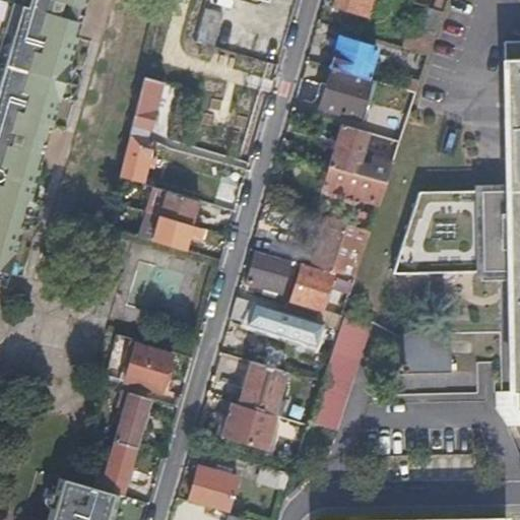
[(23,0),(0,78),(0,266),(15,271),(98,0),(23,0)]
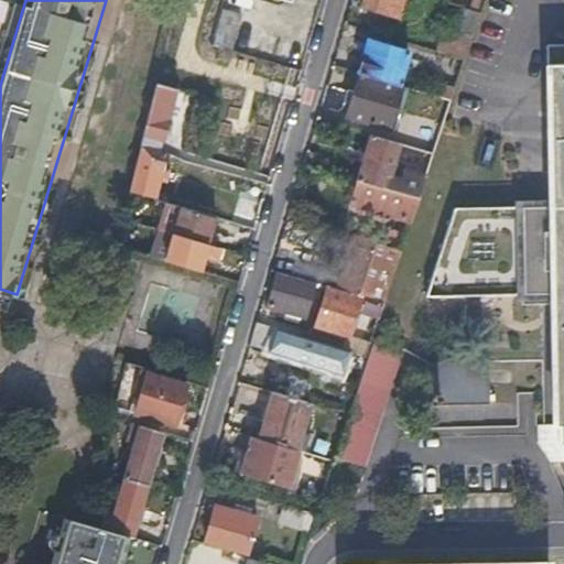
[(361,0),(361,4),(399,15),(402,7),(413,10),(414,0),(420,0),(421,0),(361,0)]
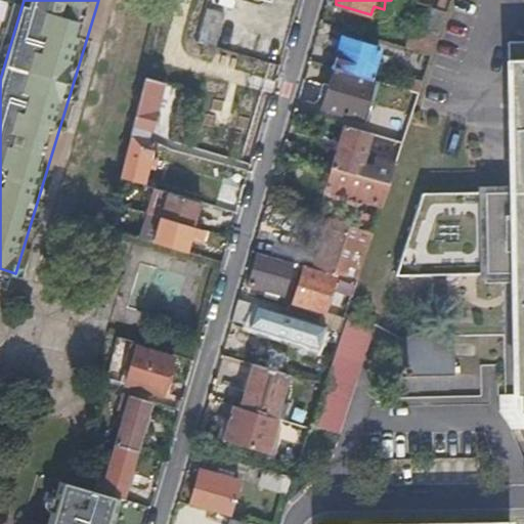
[(431,53),(445,9),(422,2),(420,8),(428,10),(420,36),(411,33),(408,46),(418,49),(431,53)]
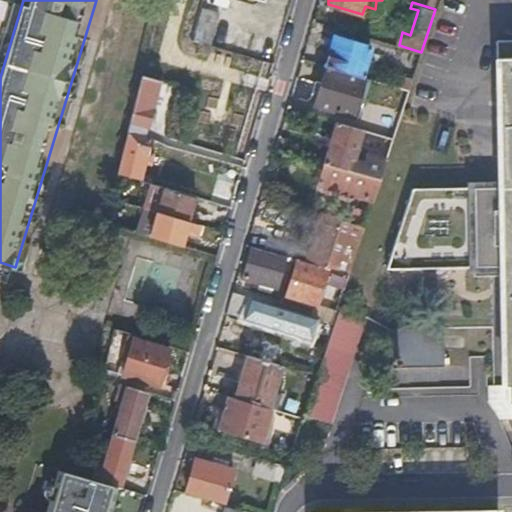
[(193,40),(209,45),(218,10),(202,6),(193,40)]
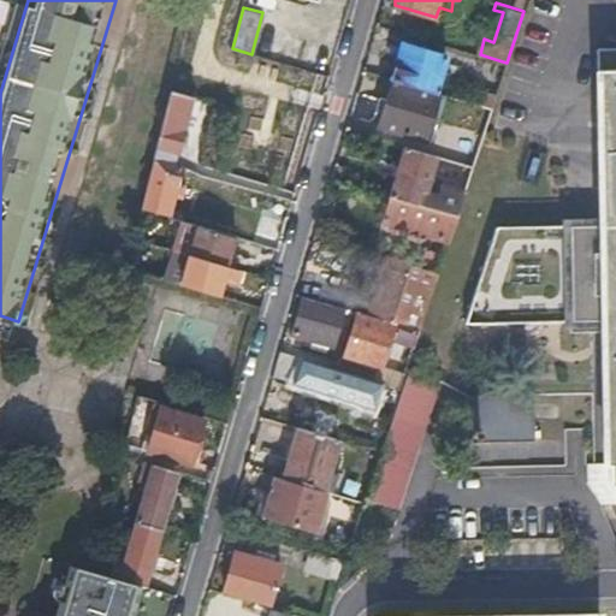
[(404,43),(394,80),(437,93),(448,57),(404,43)]
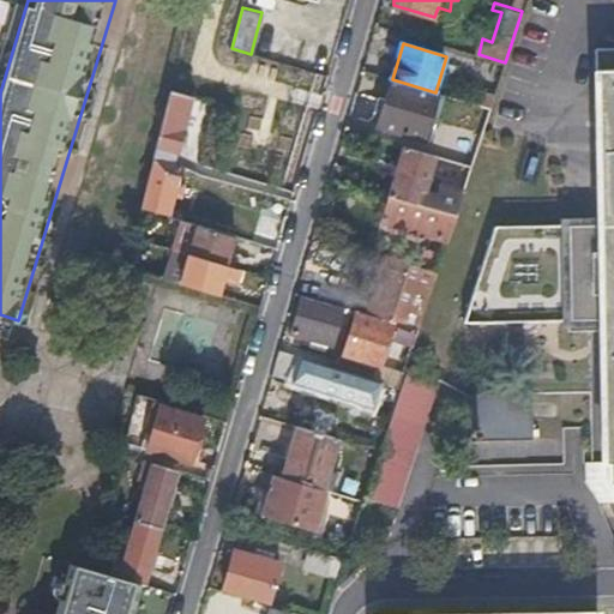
[(613,46),(594,47),(597,188),(597,222),(493,224),(463,320),(567,319),(567,329),(605,327),(605,461),(613,461),(613,46)]
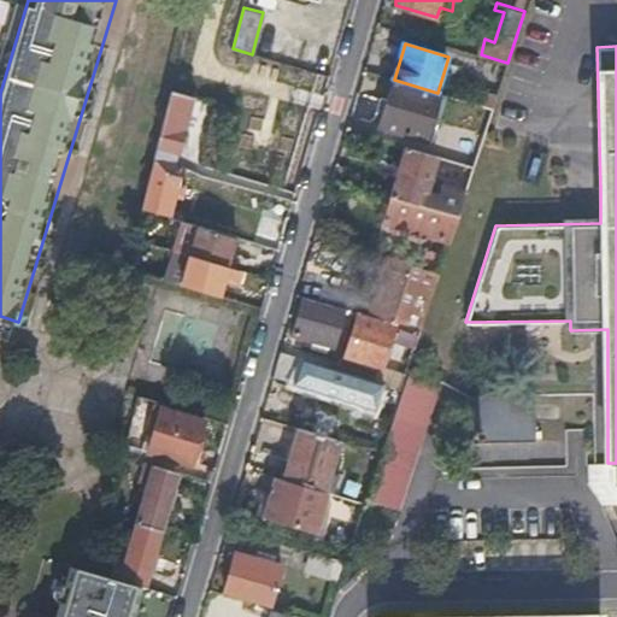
[(438,93),(394,80),(380,125),(427,140),(432,122),(440,124),(448,97),(438,93)]
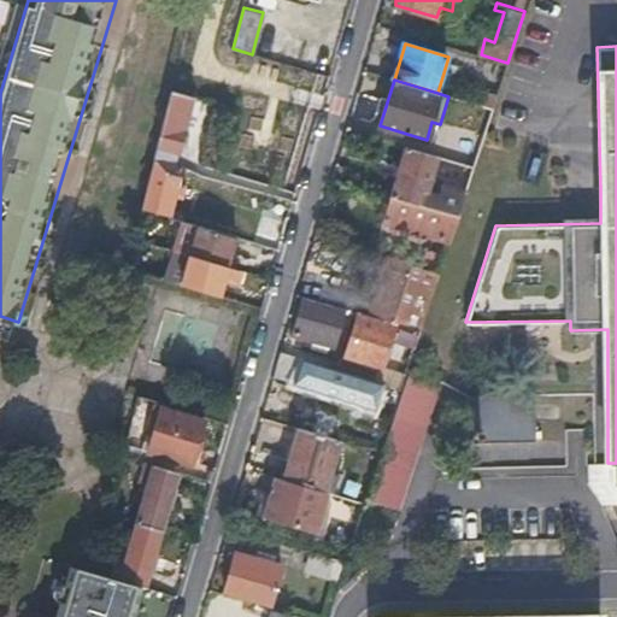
[(193,97),(169,90),(140,207),(168,213),(181,164),(175,163),(193,97)]
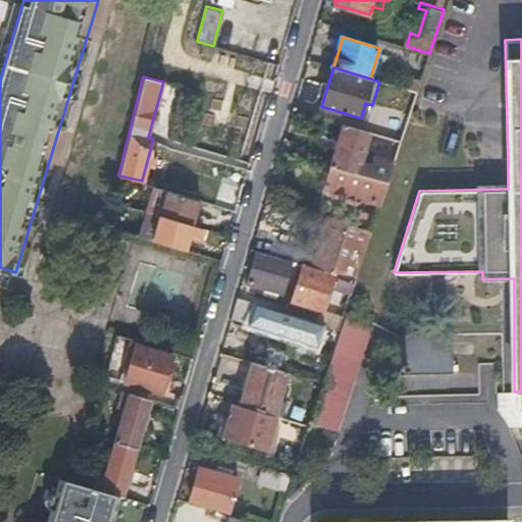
[(401,140),(416,92),(407,90),(392,138),(401,140)]
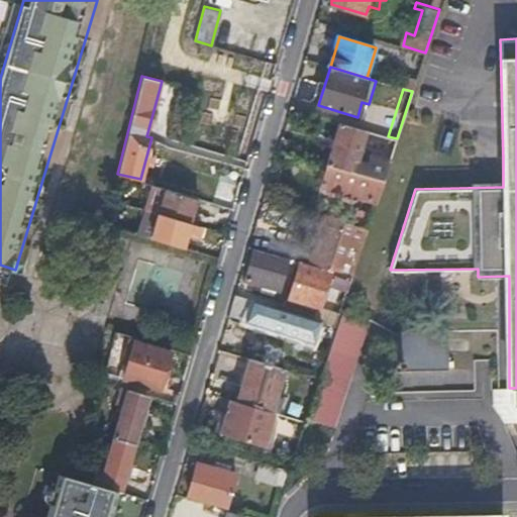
[(358,146),(364,129),(338,121),(326,163),(359,173),(376,178),(384,180),(385,176),(390,160),(369,153),(357,150),(358,146)]
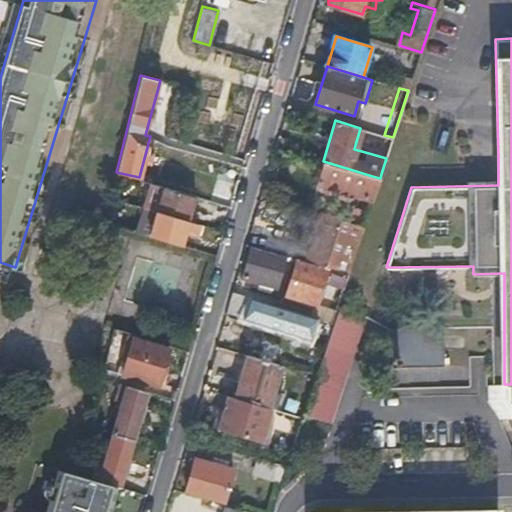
[(373,200),(380,178),(372,176),(356,171),(323,161),(317,183),(373,200)]
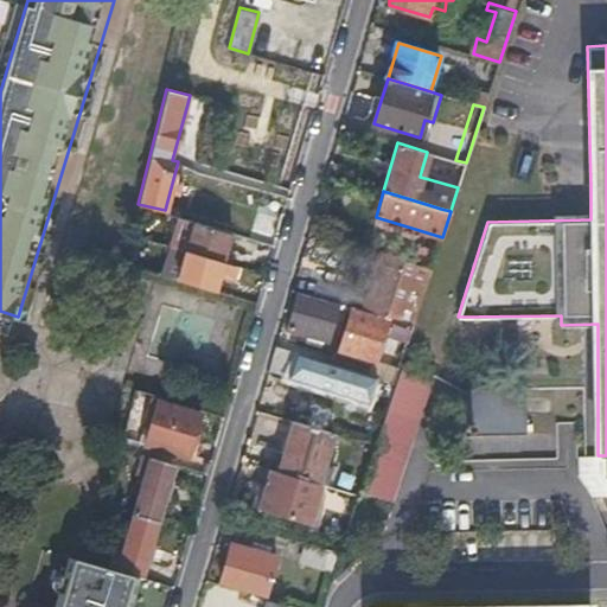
[(163,273),(166,274),(216,289),(219,275),(227,254),(232,232),(196,221),(191,237),(187,250),(180,248),(171,244),(163,273)]
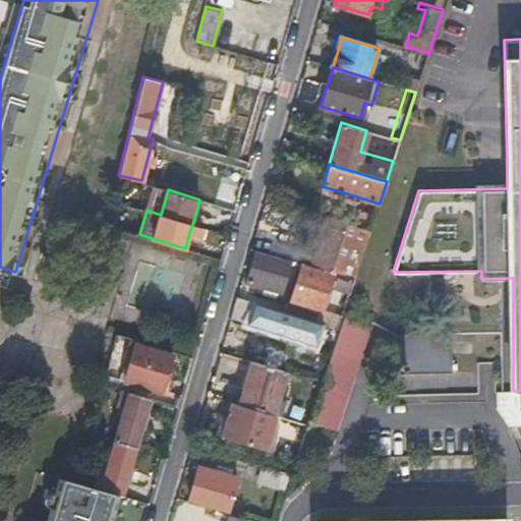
[(161,215),(164,204),(159,201),(155,213),(161,215)]
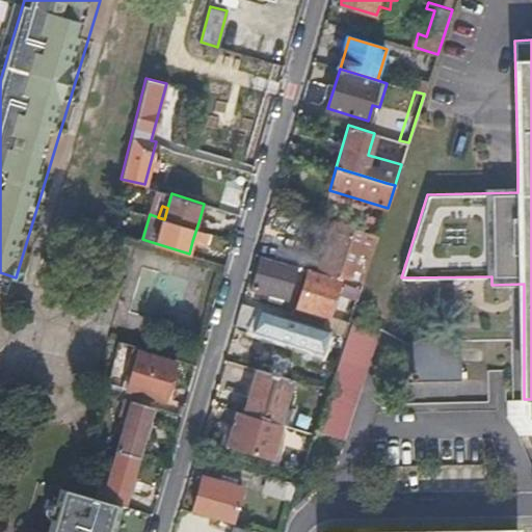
[(378,235),(383,217),(372,214),(365,216),(360,229),(378,235)]
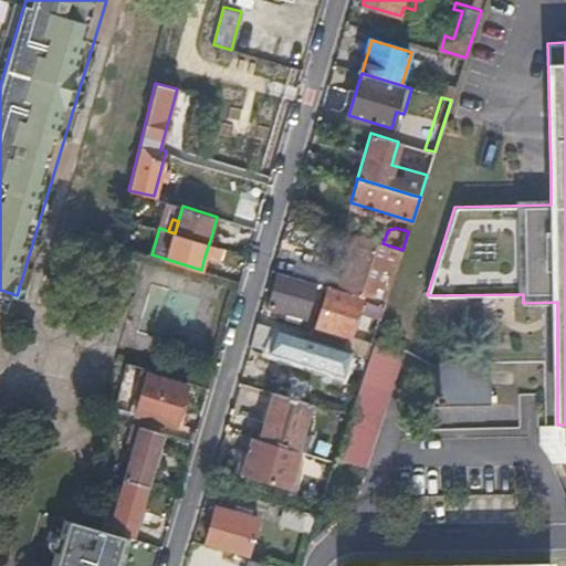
[(338,290),(385,304),(402,250),(383,243),(355,236),(348,259),(346,264),(342,280),(338,290)]
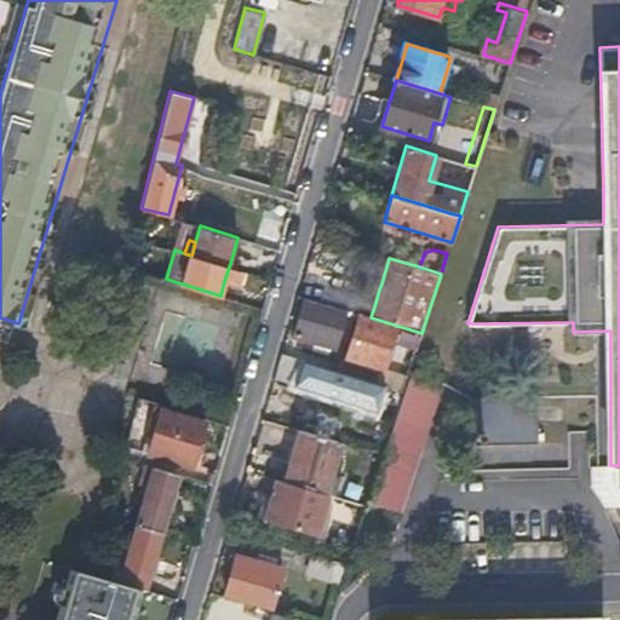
[(237,262),(231,259),(224,281),(231,282),(237,262)]
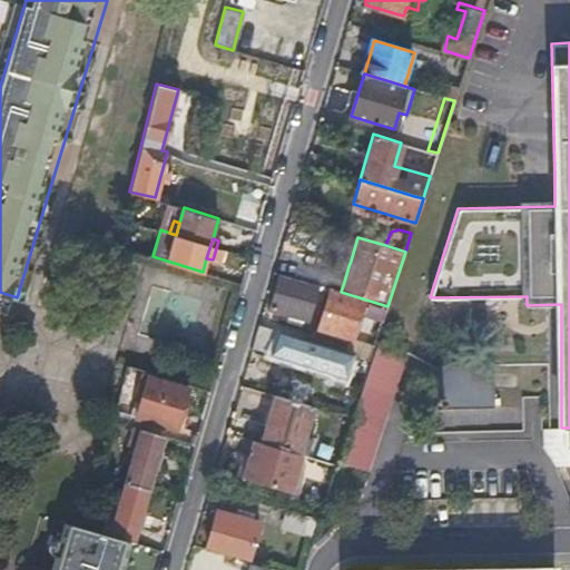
[(287,276),(312,283),(316,268),(292,262),(287,276)]
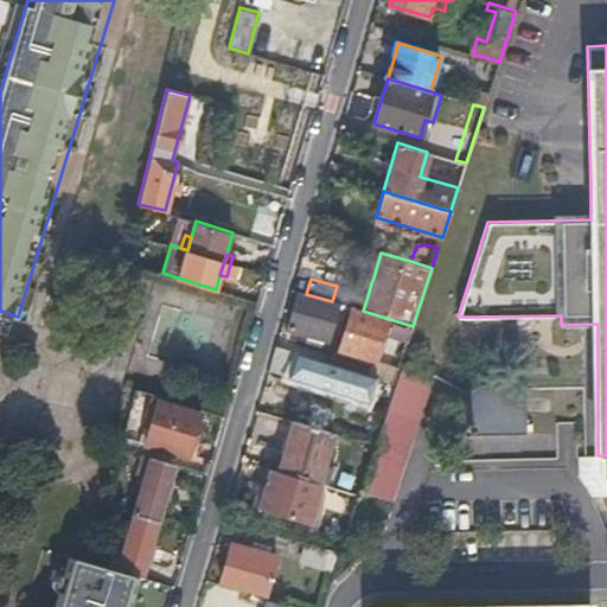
[(331,336),(340,304),(332,301),(306,294),(299,292),(288,328),(325,339),(331,336)]
